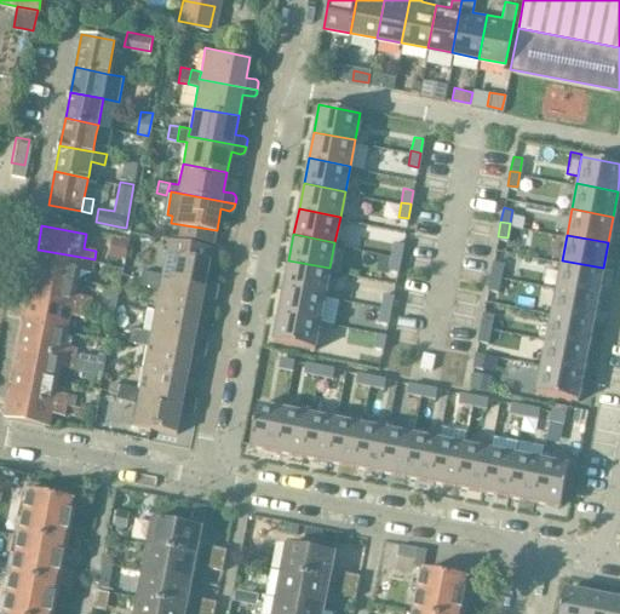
[(112,239),(109,253),(125,256),(127,241),(112,239)]
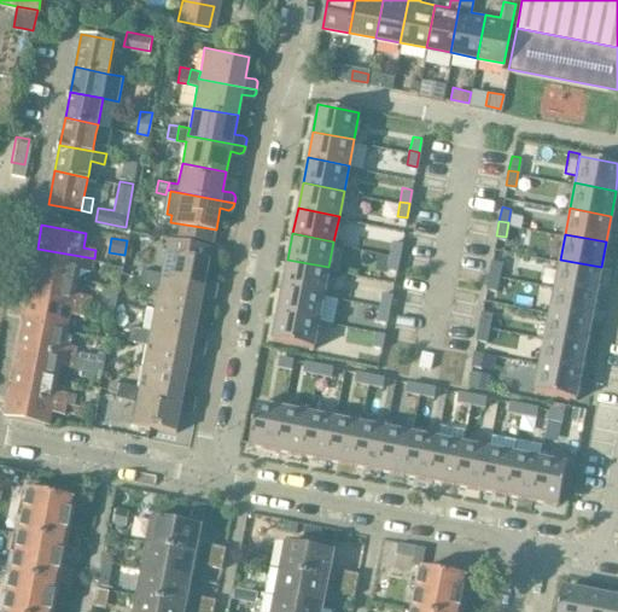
[(392,238),(390,252),(400,255),(402,240),(392,238)]
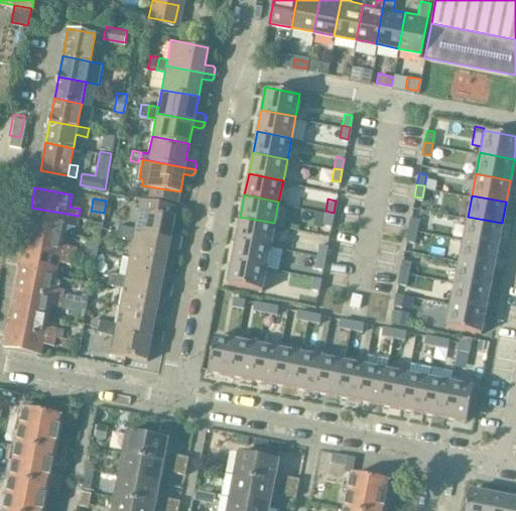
[(79,216),(31,208),(27,227),(65,234),(67,224),(77,226),(79,216)]
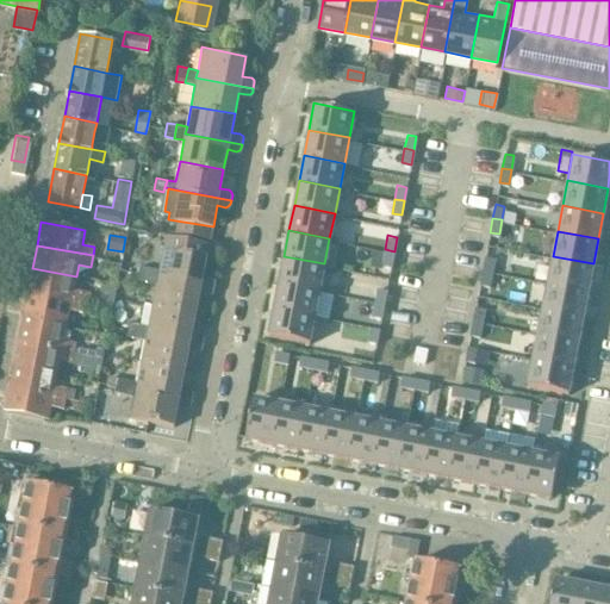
[(206,255),(163,246),(159,268),(157,275),(215,286),(216,281),(215,278),(212,275),(203,274),(206,255)]
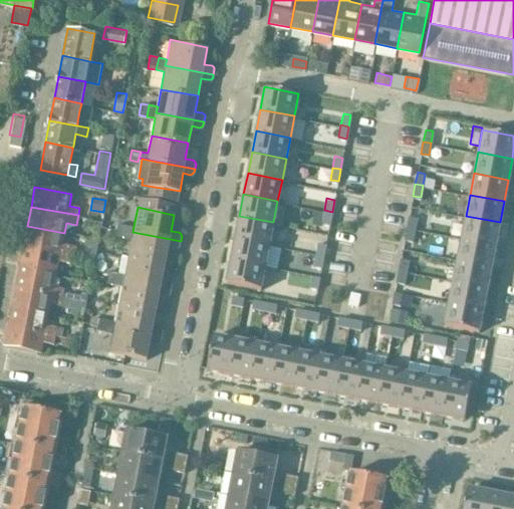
[(324,210),(322,222),(329,223),(332,212),(324,210)]
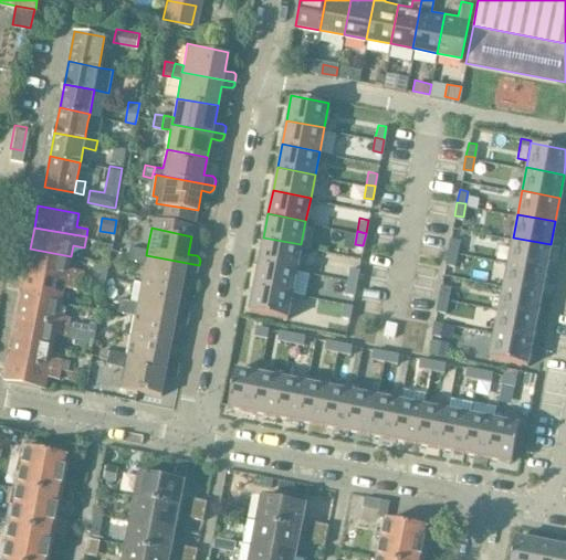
[(450,235),(448,249),(457,251),(459,238),(450,235)]
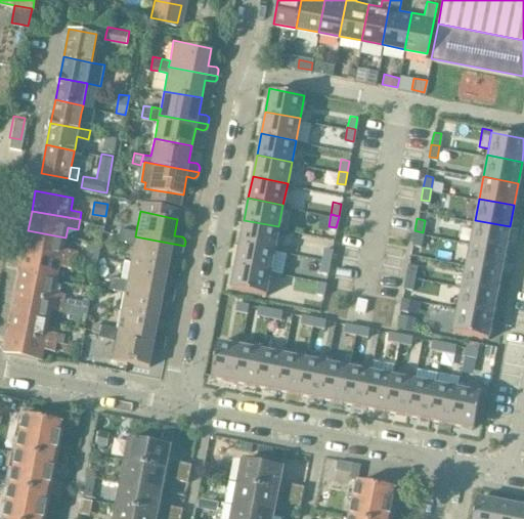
[(244,220),(239,242),(274,249),(278,226),(244,220)]
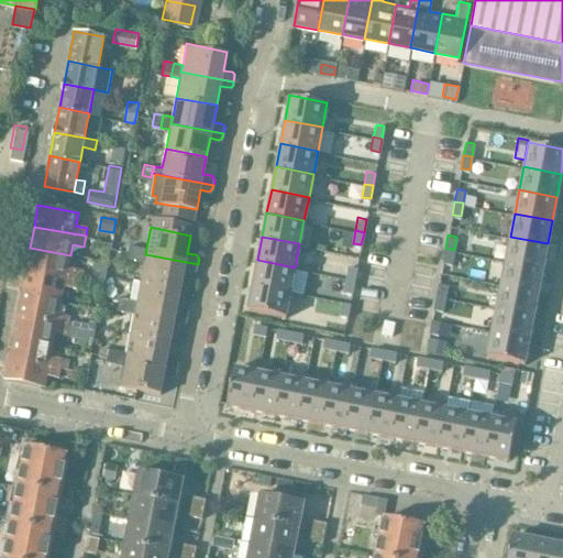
[(510,237),(506,260),(542,266),(548,243),(510,237)]
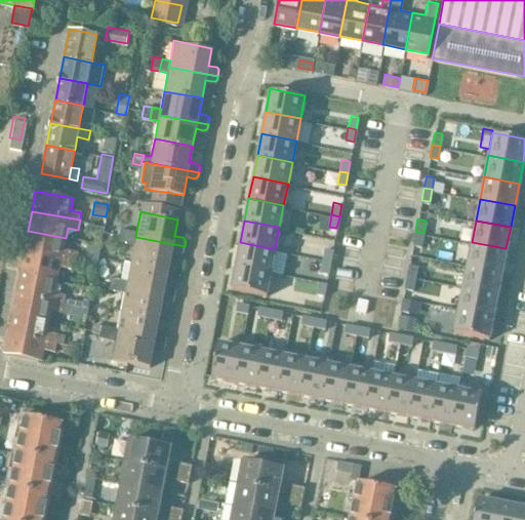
[(120,228),(119,233),(118,239),(126,241),(128,230),(120,228)]
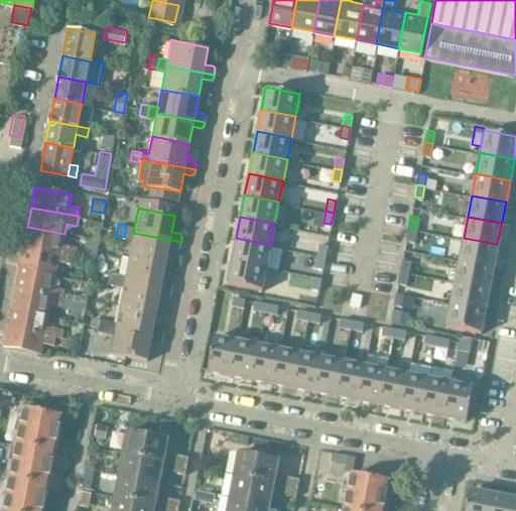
[(181,242),(133,233),(134,227),(126,226),(124,237),(132,239),(128,256),(165,263),(168,246),(176,248),(179,247),(180,245),(181,242)]
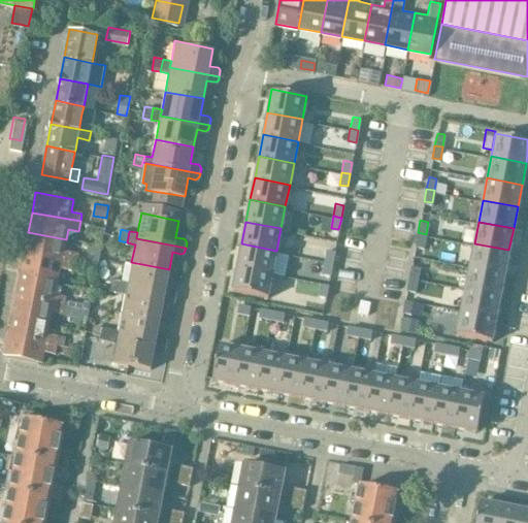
[(64,251),(66,239),(28,232),(24,252),(73,261),(73,258),(74,253),(64,251)]
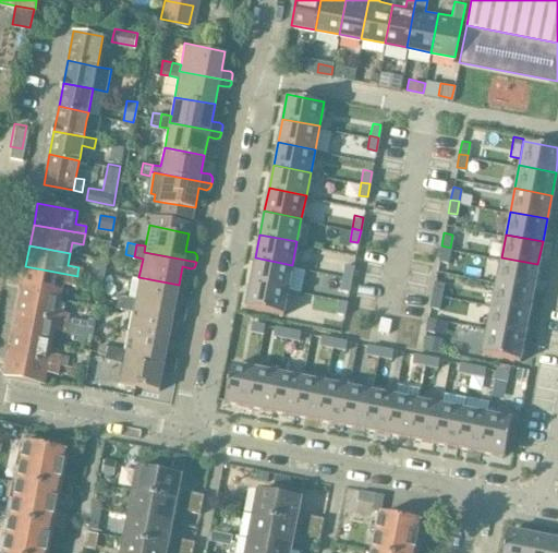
[(441,245),(439,259),(448,260),(450,248),(441,245)]
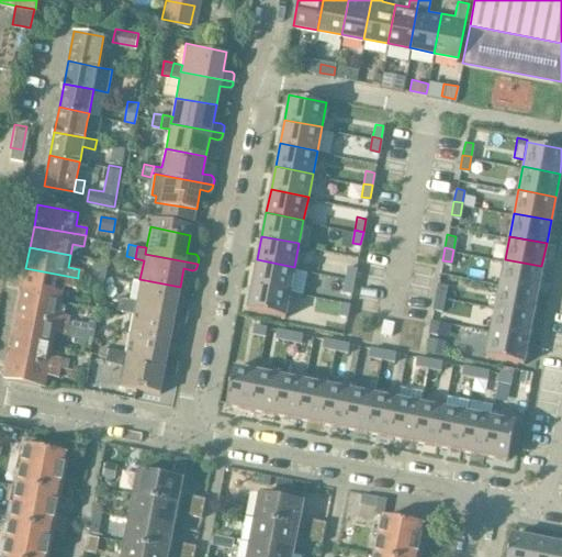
[(98,259),(93,281),(103,282),(107,262),(98,259)]
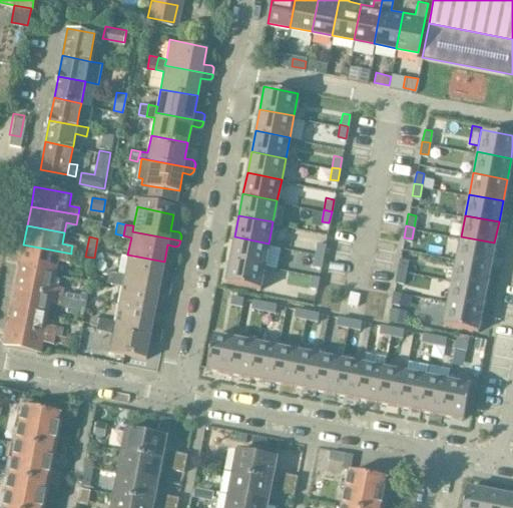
[(234,236),(230,258),(265,265),(269,243),(234,236)]
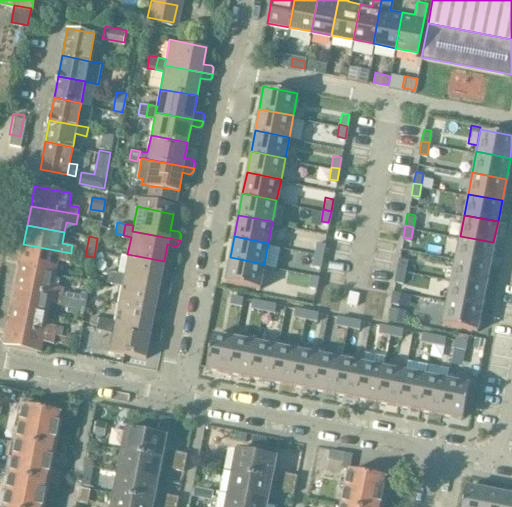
[(460,236),(455,257),(489,264),(493,242),(460,236)]
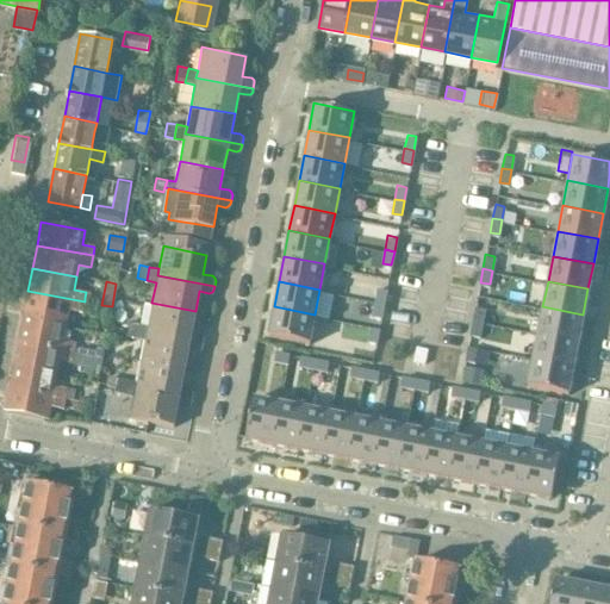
[(378,286),(375,300),(384,302),(387,287),(378,286)]
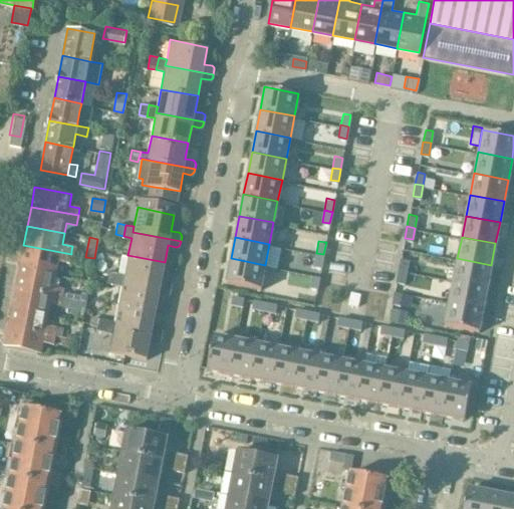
[(69,261),(71,254),(23,245),(20,265),(57,271),(58,261),(69,263),(69,261)]
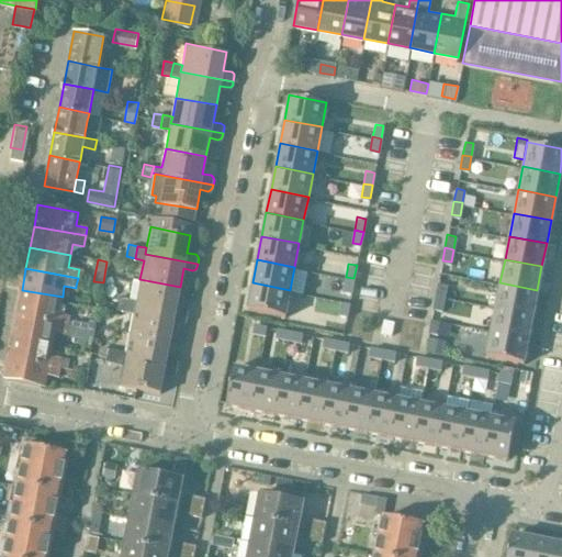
[(89,277),(78,275),(78,278),(76,286),(87,288),(89,277)]
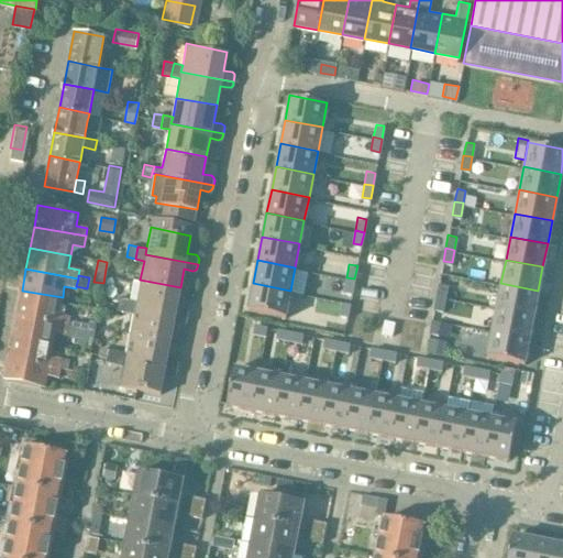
[(346,277),(343,291),(352,292),(354,279),(346,277)]
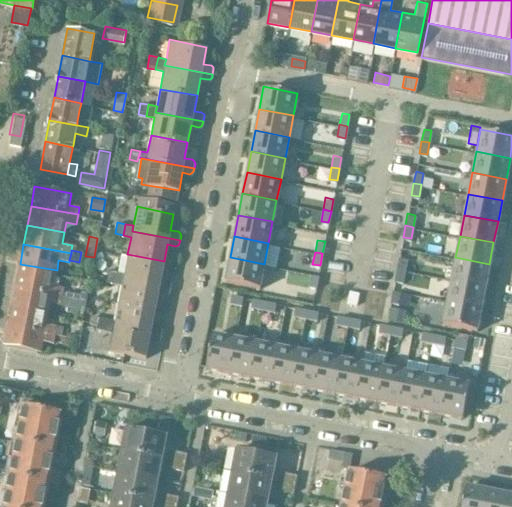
[(161,277),(164,261),(127,254),(122,253),(118,271),(124,272),(123,278),(171,287),(171,283),(171,280),(169,279),(161,277)]
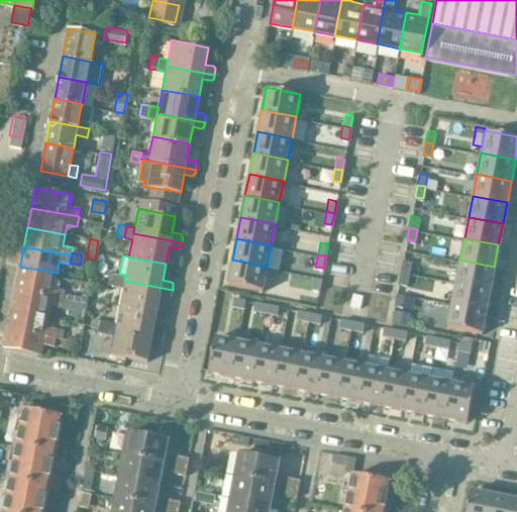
[(403,259),(401,271),(409,272),(411,260),(403,259)]
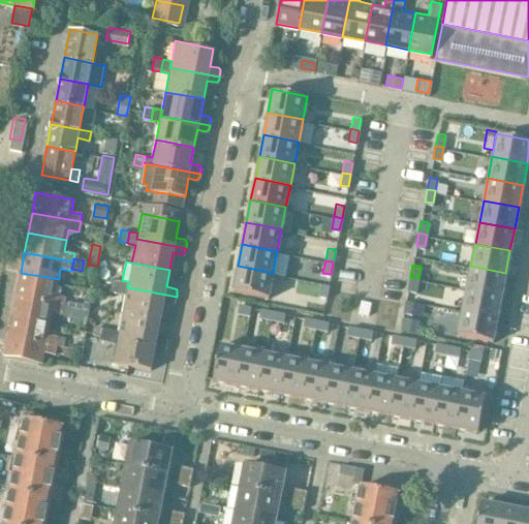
[(238,266),(234,288),(269,296),(273,273),(238,266)]
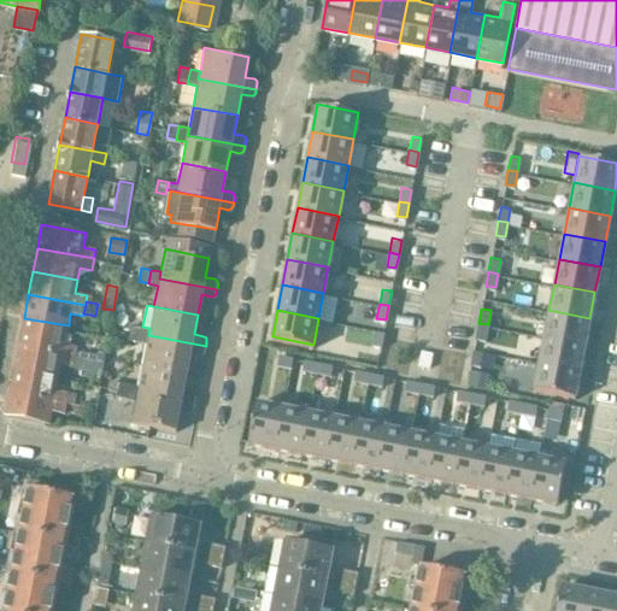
[(548,310),(544,335),(585,344),(589,318),(548,310)]
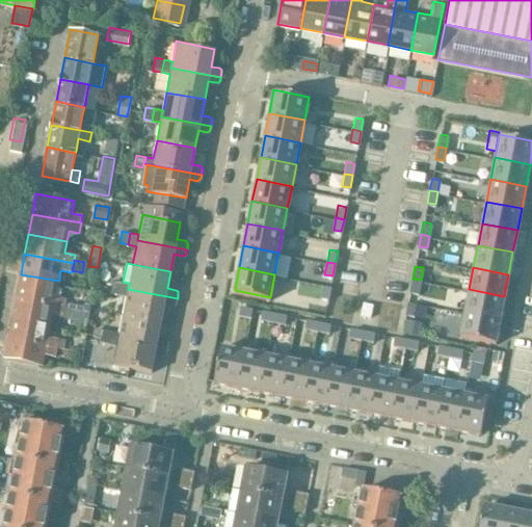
[(56,296),(56,293),(58,286),(20,279),(17,298),(65,308),(68,298),(56,296)]
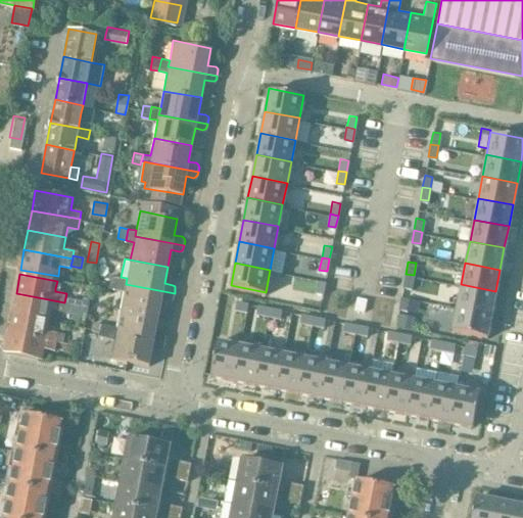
[(406,274),(403,285),(412,287),(414,275),(406,274)]
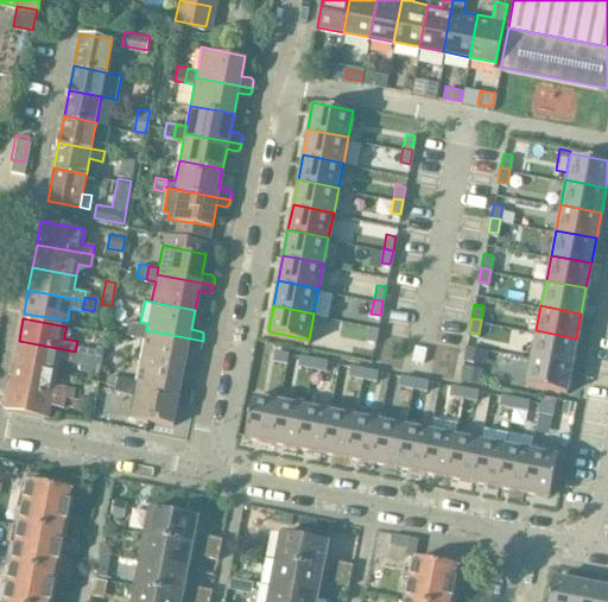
[(127,319),(126,325),(125,334),(135,335),(138,322),(127,319)]
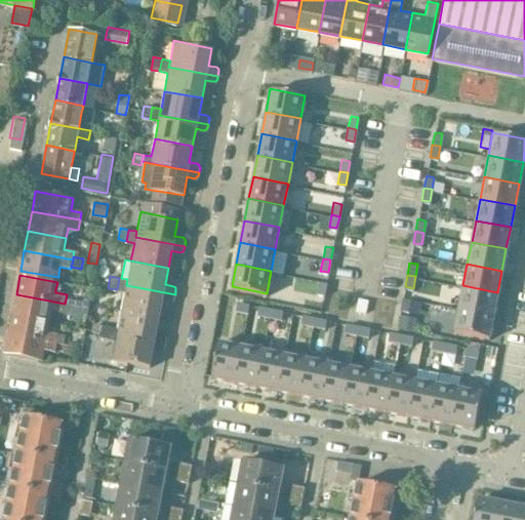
[(174,298),(175,294),(126,285),(127,279),(121,278),(119,278),(117,289),(125,291),(121,309),(159,316),(162,300),(170,301),(172,301),(174,298)]
